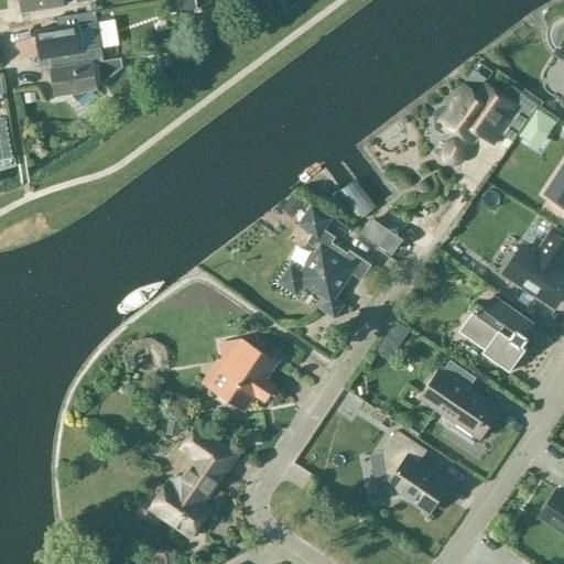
[(18,0),(20,12),(65,4),(64,0),(18,0)]
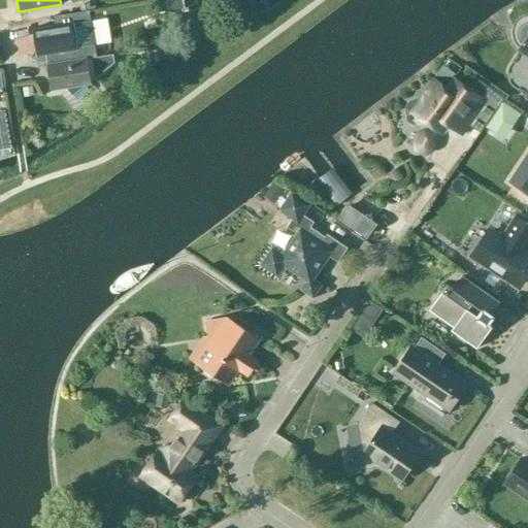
[(527,20),(524,22),(519,26),(517,32),(517,37),(519,41),(523,44),(520,50),(527,56),(527,20)]
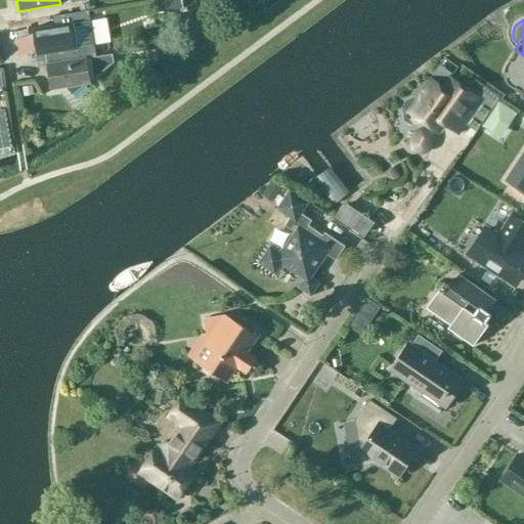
[(87,58),(93,56),(91,45),(93,45),(89,20),(31,30),(35,53),(59,50),(61,62),(87,58)]
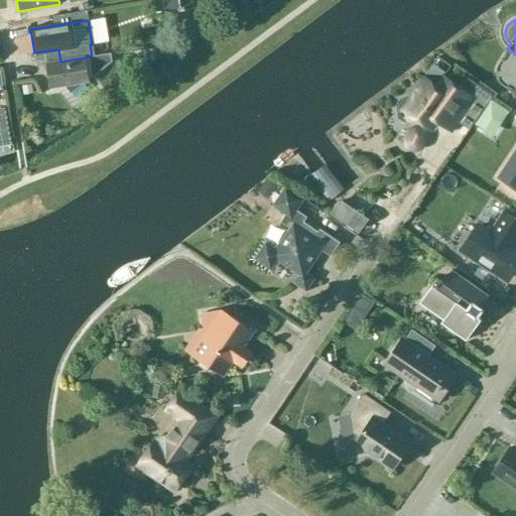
[(109,53),(92,55),(86,57),(60,61),(58,49),(34,52),(34,53),(36,66),(44,65),(48,88),(65,85),(71,92),(84,82),(90,81),(90,78),(111,61),(109,53)]
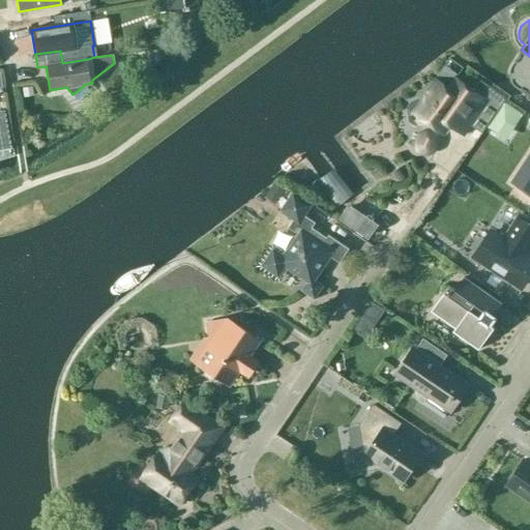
[(507,97),(480,78),(473,88),(491,100),(471,126),(481,134),(507,97)]
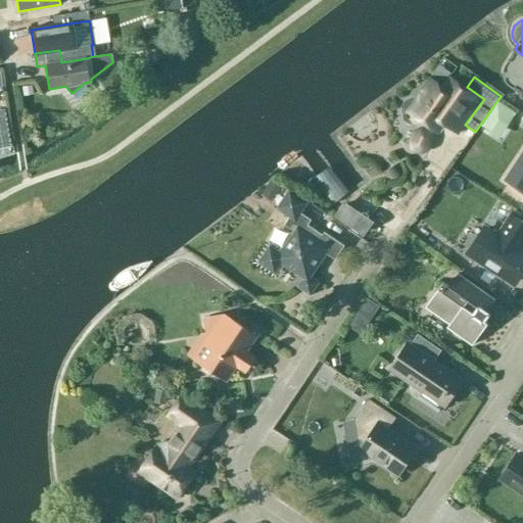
[(456,132),(479,99),(452,79),(444,88),(432,80),(418,99),(412,99),(406,101),(401,106),(403,120),(409,123),(416,124),(422,121),(435,131),(441,123),(456,132)]
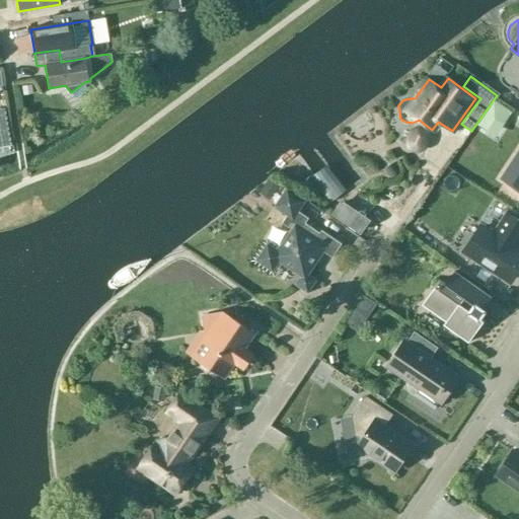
[(495,101),(478,127),(496,138),(512,113),(495,101)]
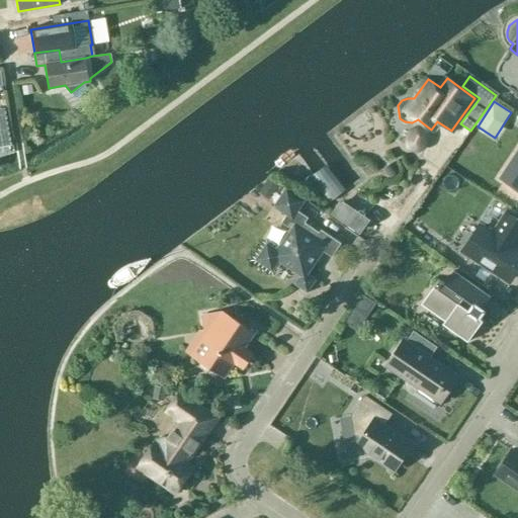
[(8,130),(0,131),(0,149),(11,148),(8,130)]
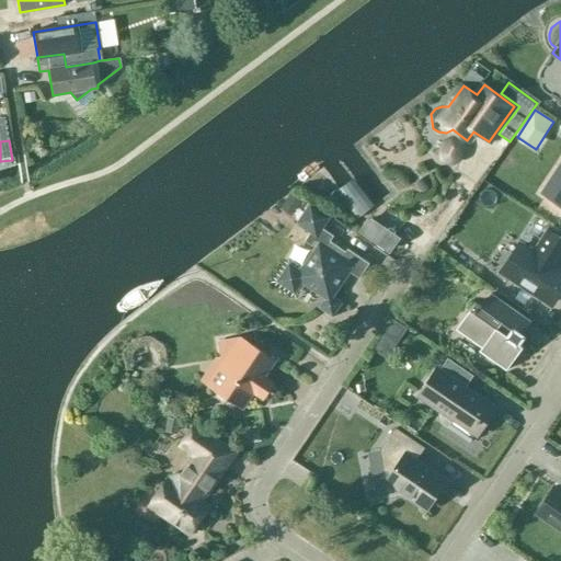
[(560,162),(541,192),(560,205),(560,162)]
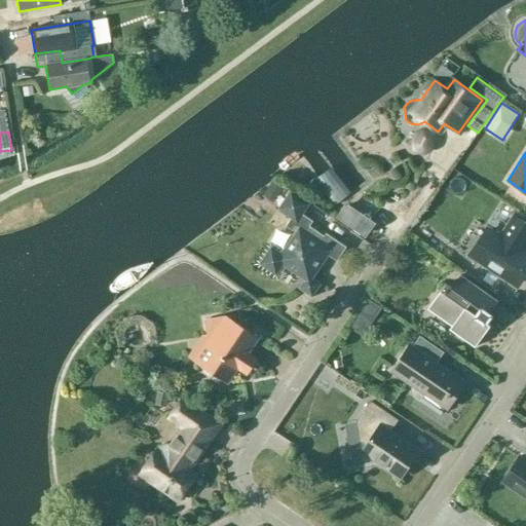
[(283,188),(272,181),(263,194),(273,201),(283,188)]
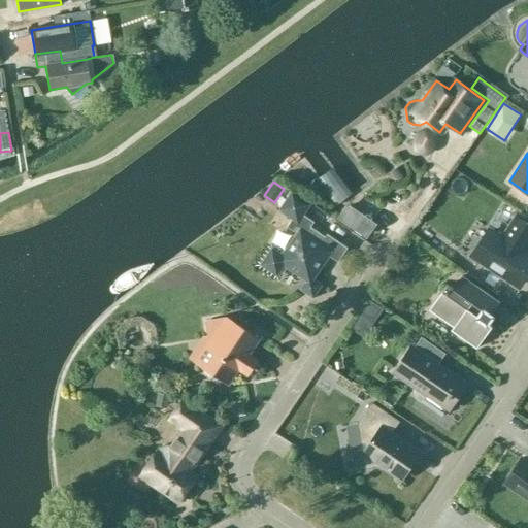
[(271,249),(261,264),(276,275),(283,266),(304,282),(299,290),(312,299),(322,285),(314,279),(329,257),(337,262),(348,249),(333,239),(331,241),(310,227),(314,222),(303,216),(311,204),(291,191),(277,210),(292,220),(287,227),(295,233),(281,255),(271,249)]
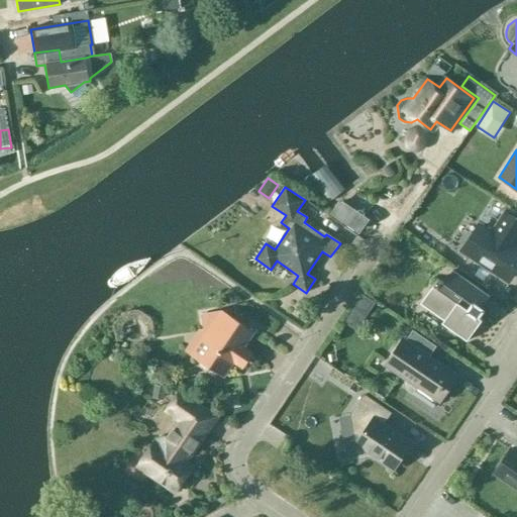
[(505,281),(516,262),(516,248),(513,246),(516,239),(516,219),(505,211),(491,232),(482,226),(463,253),(505,281)]
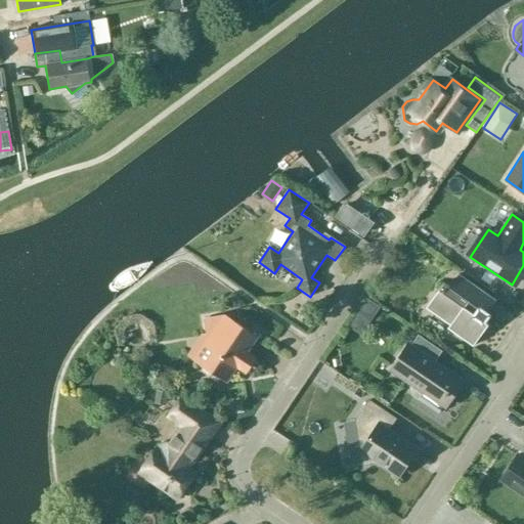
[(495,300),(459,274),(449,287),(444,282),(438,290),(441,292),(431,307),(452,321),(450,324),(465,336),(463,339),(473,346),(488,323),(483,320),(488,313),(487,312),(495,300)]
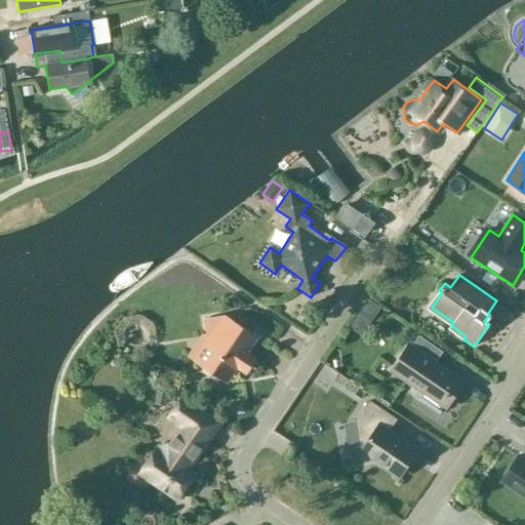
[(205,321),(208,333),(201,334),(188,355),(203,364),(203,365),(227,380),(255,337),(225,317),(205,321)]
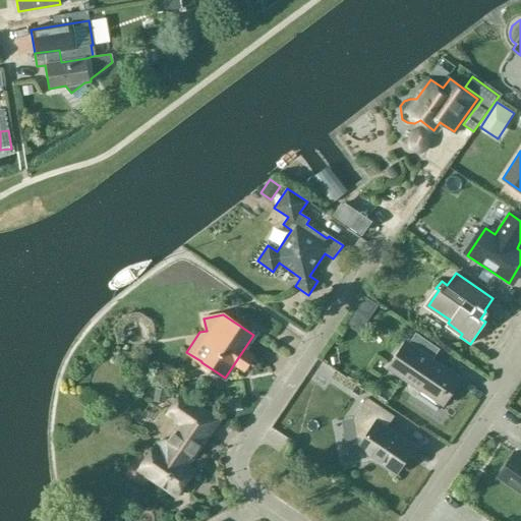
[(415,333),(409,343),(404,340),(386,368),(420,392),(416,397),(436,410),(445,397),(446,398),(448,395),(447,394),(448,393),(451,392),(451,388),(455,387),(454,383),(457,379),(440,366),(439,362),(432,358),(440,349),(415,333)]
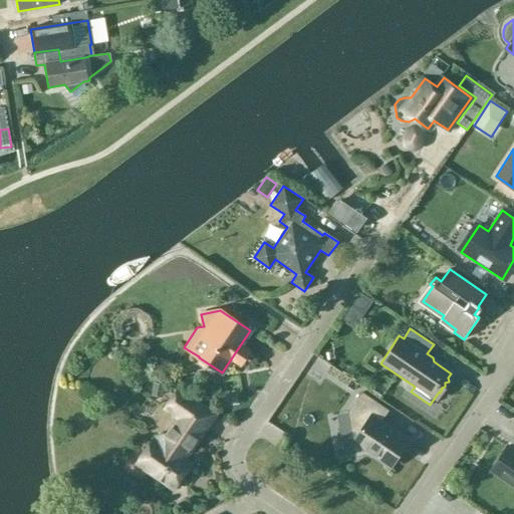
[(185,459),(216,414),(178,389),(165,408),(178,418),(166,436),(154,438),(136,464),(174,490),(192,464),(185,459)]
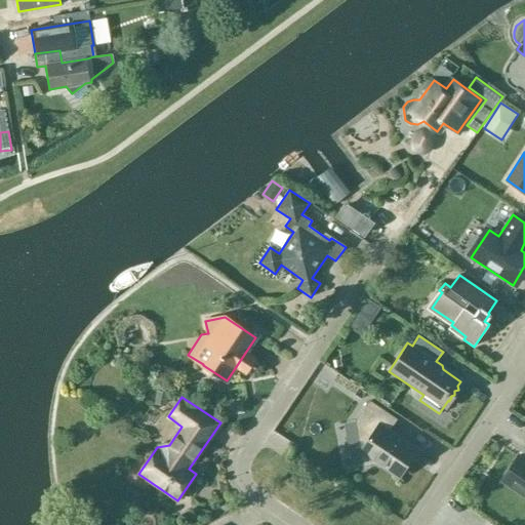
[(397,476),(414,449),(389,432),(397,419),(369,400),(356,420),(373,432),(369,438),(359,440),(364,467),(378,463),(397,476)]
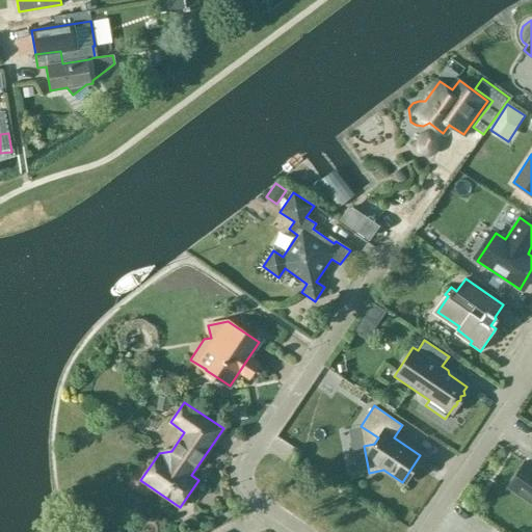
[(531,468),(524,462),(508,485),(531,501),(531,468)]
